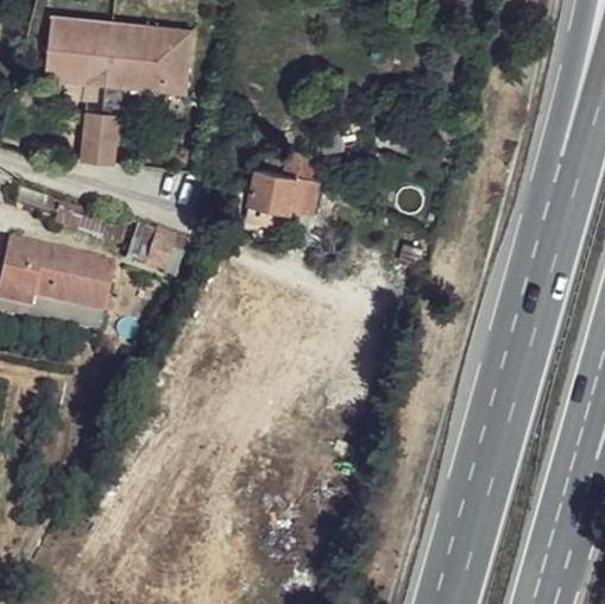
[(106,88),(124,90),(190,99),(197,32),(60,14),(49,83),(87,86),(106,88)]
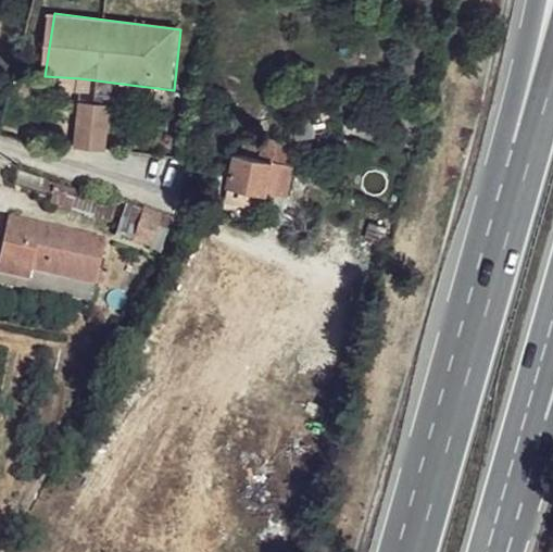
[(97,80),(79,78),(72,150),(89,153),(105,154),(113,83),(97,80)]
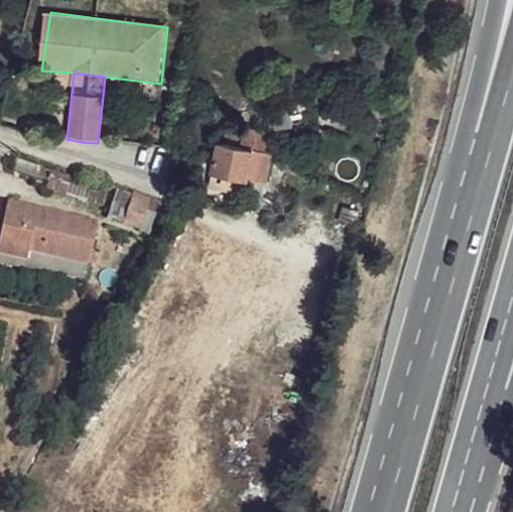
[(272,104),(269,123),(298,113),(299,94),(272,104)]
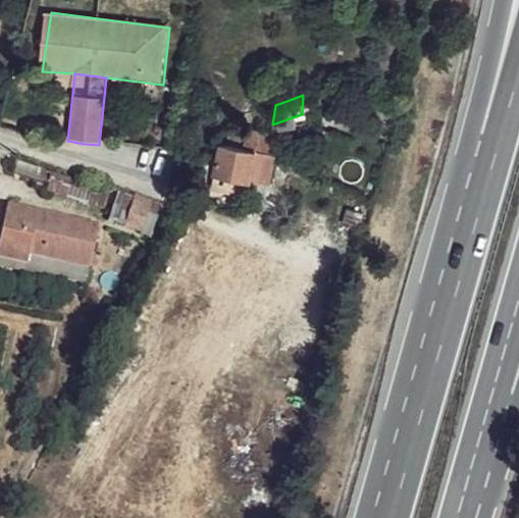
[(217,139),(209,168),(265,178),(275,134),(243,126),(241,134),(225,132),(222,140),(217,139)]
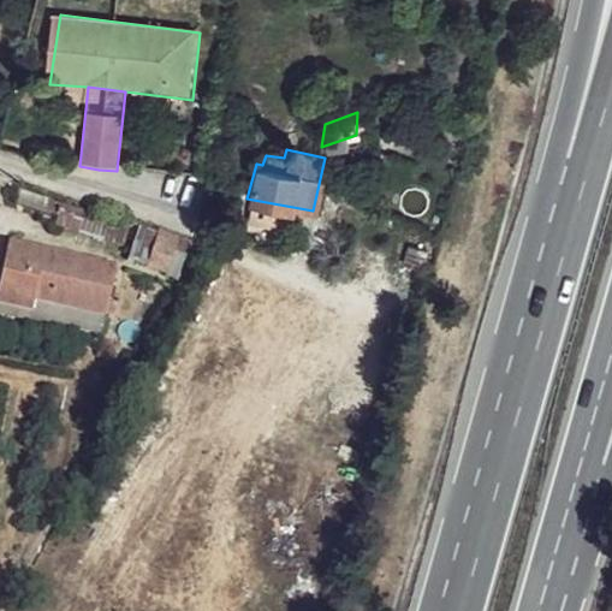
[(178,236),(154,229),(152,244),(176,249),(178,236)]
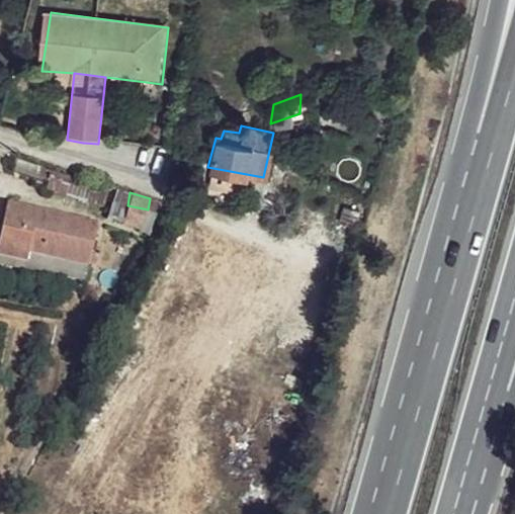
[(90,221),(1,201),(0,204),(0,252),(10,254),(13,246),(21,248),(81,261),(90,221)]
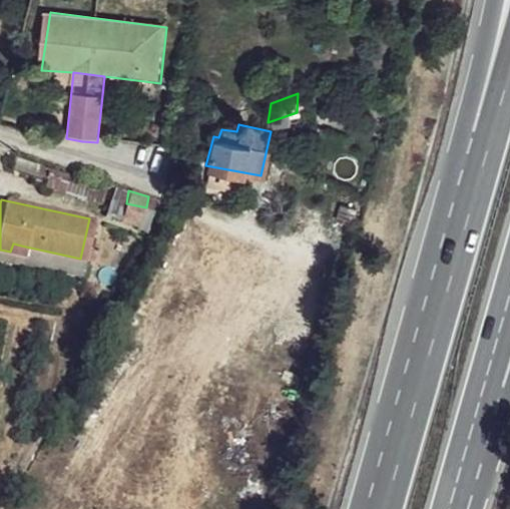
[(146,207),(126,203),(122,215),(145,222),(153,209),(146,207)]
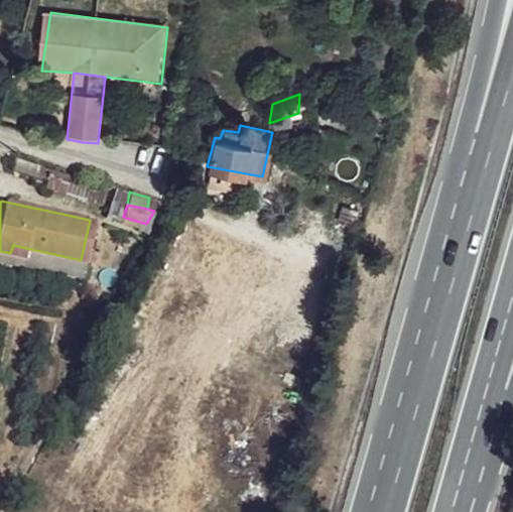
[(21,247),(13,245),(10,253),(18,255),(21,247)]
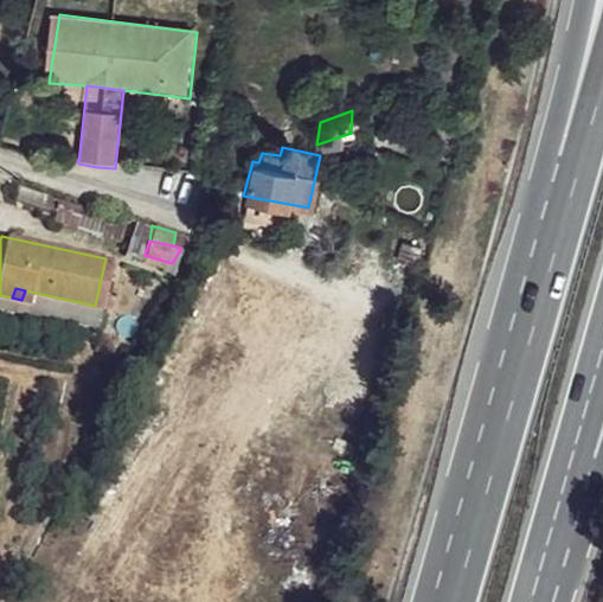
All buildings are outlined.
